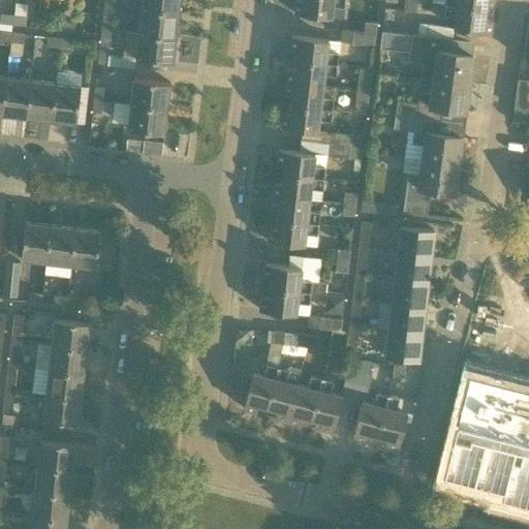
[(142,0),(142,7),(179,12),(180,0),(142,0)]
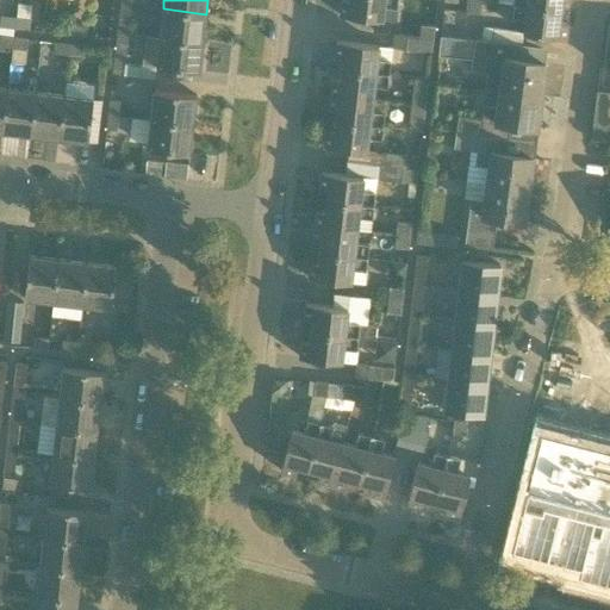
[(349,0),(349,1),(343,0),(341,0),(340,14),(383,20),(384,7),(396,8),(396,0),(349,0)]
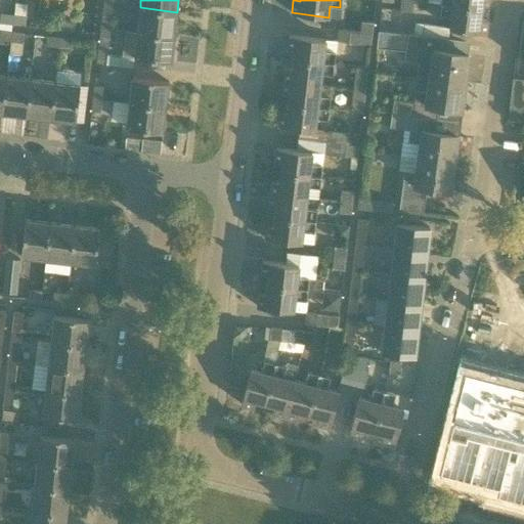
[(411,12),(412,0),(408,0),(400,0),(399,10),(411,12)]
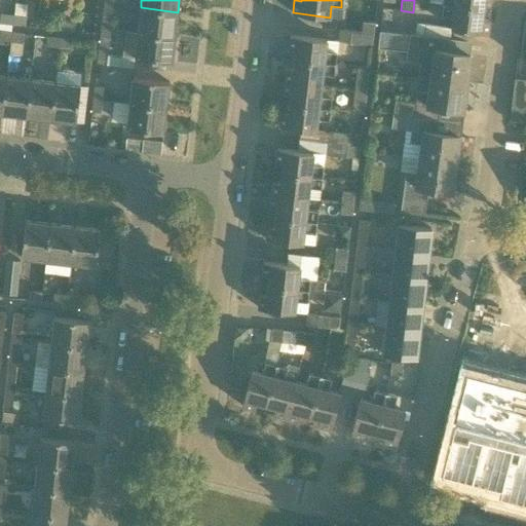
[(442,0),(443,4),(483,8),(484,0),(442,0)]
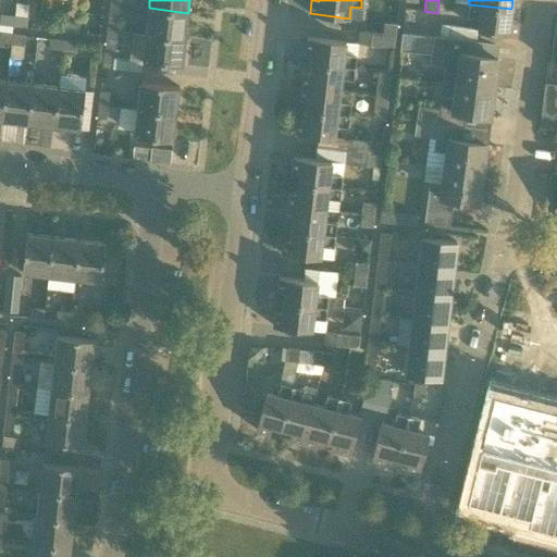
[(477,31),(478,31),(494,32),(516,35),(518,21),(510,20),(511,9),(469,4),(467,16),(479,17),(477,29),(477,31)]
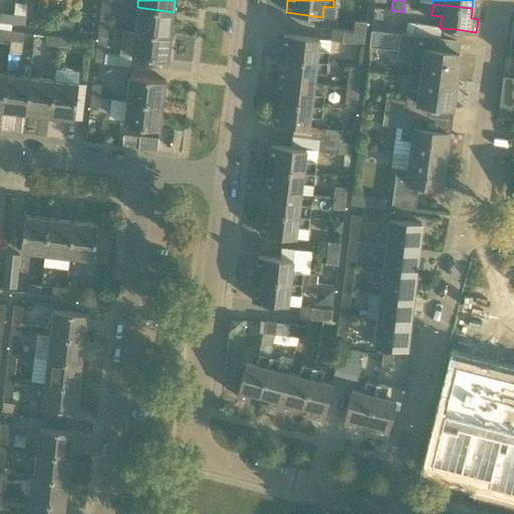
[(138,7),(135,31),(171,35),(174,12),(138,7)]
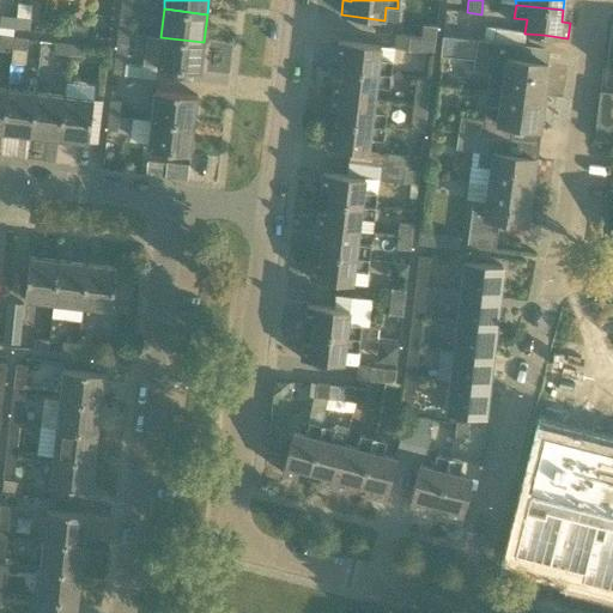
[(0,18),(0,28),(13,29),(16,17),(0,16),(0,18)]
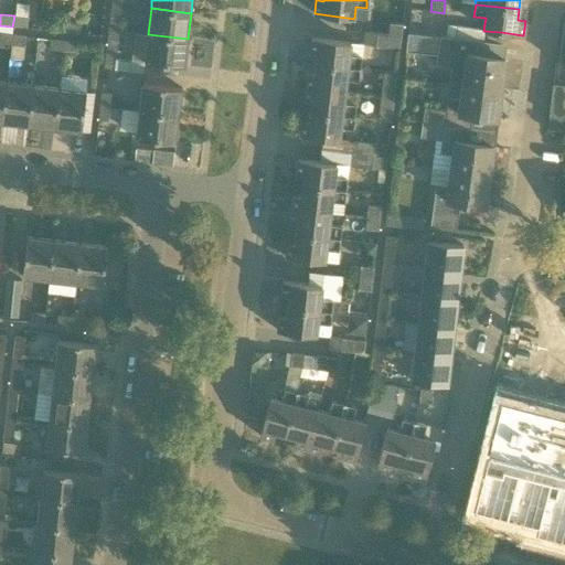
[(29,18),(14,16),(12,27),(13,28),(28,29),(29,18)]
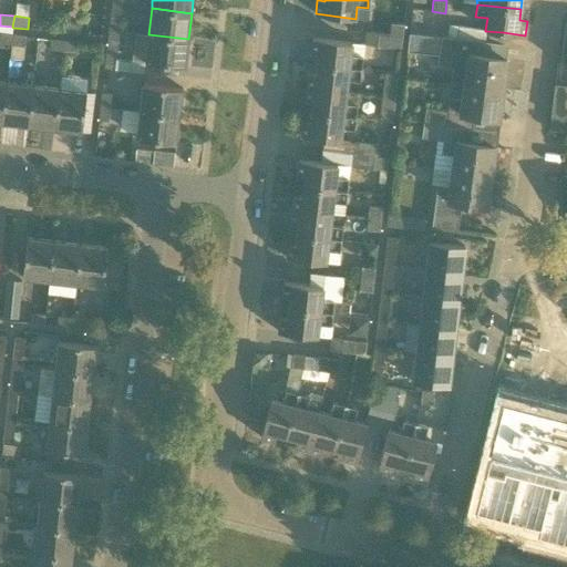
[(109,30),(119,31),(121,17),(111,16),(109,30)]
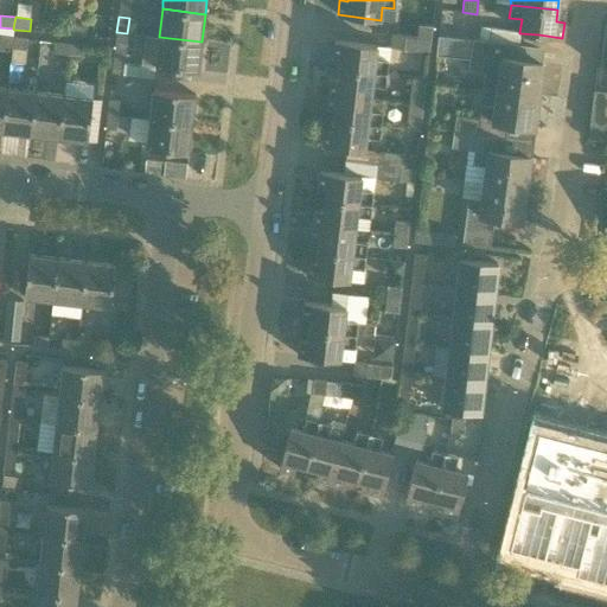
[(70,36),(71,24),(57,21),(56,33),(70,36)]
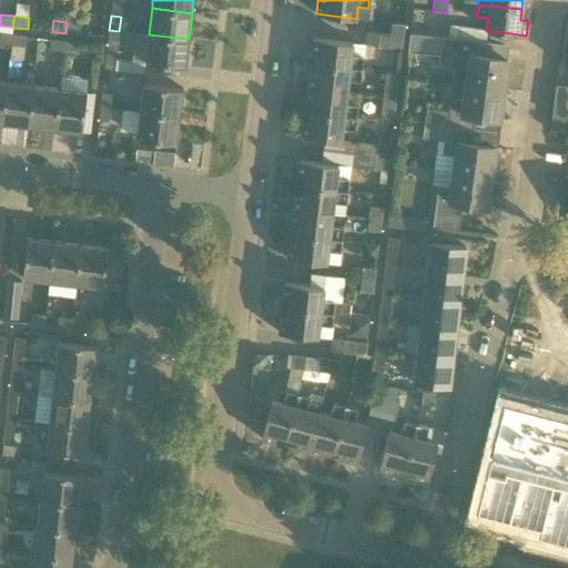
[(81,24),(67,22),(66,33),(80,34),(81,24)]
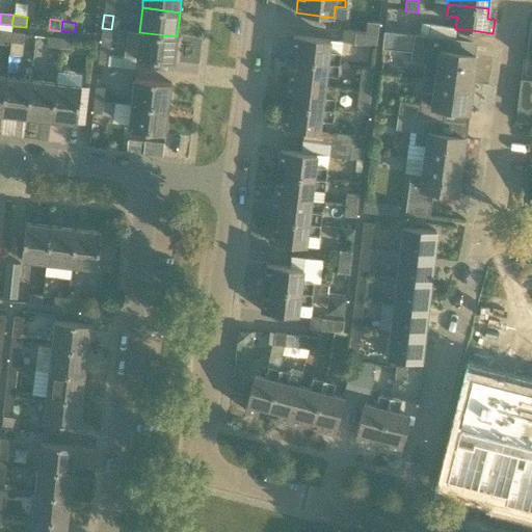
[(365,32),(378,34),(379,23),(367,21),(365,32)]
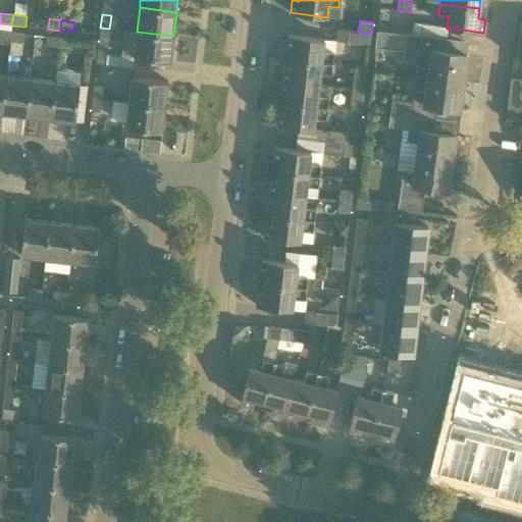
[(446,38),(448,29),(447,29),(447,28),(413,22),(412,35),(421,36),(444,39),(446,39),(446,38)]
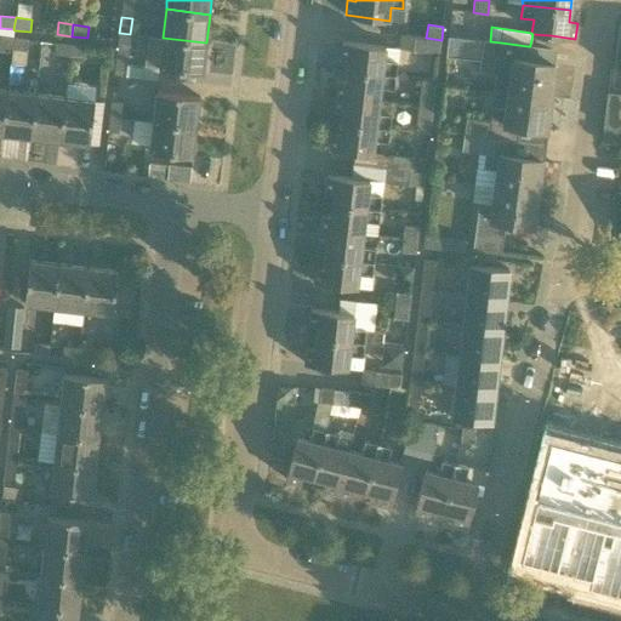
[(126,63),(130,34),(119,33),(114,75),(157,80),(158,67),(126,63)]
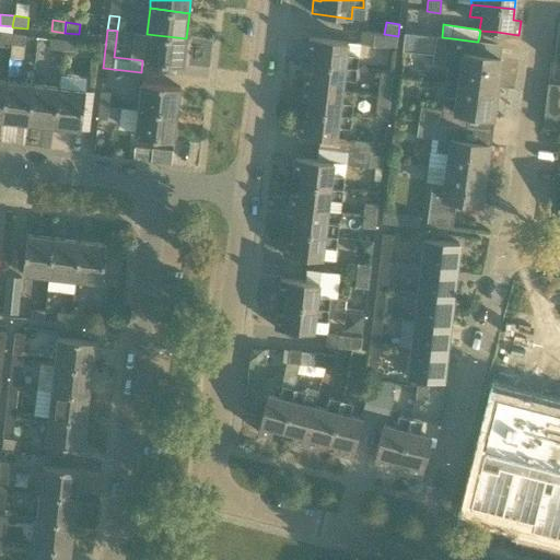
[(398,36),(384,34),(362,31),(360,44),(396,49),(398,36)]
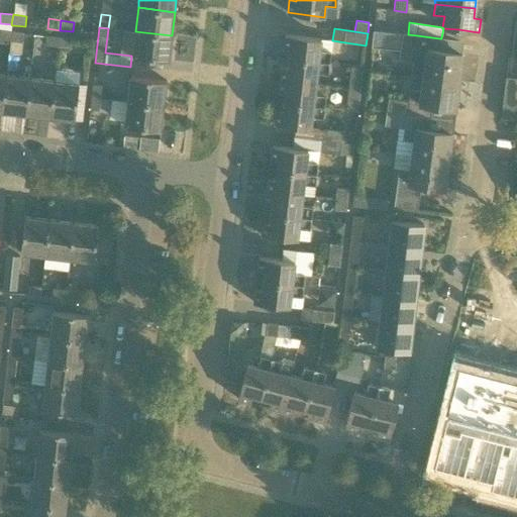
[(0,29),(0,38),(10,40),(11,31),(0,29)]
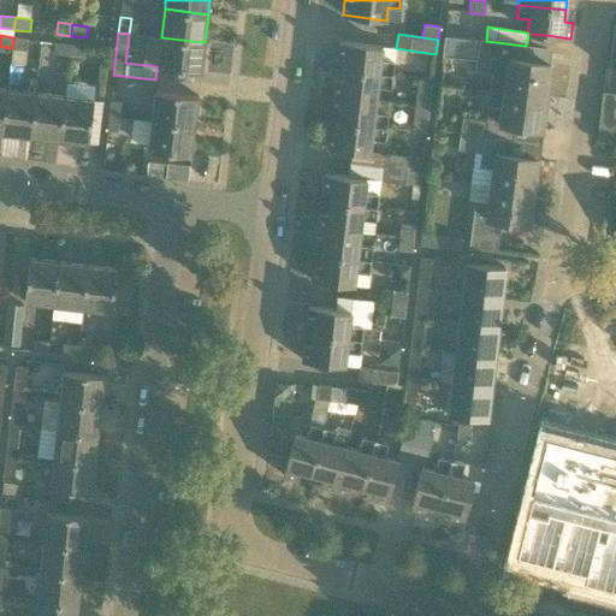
[(13,37),(12,48),(27,49),(28,40),(13,37)]
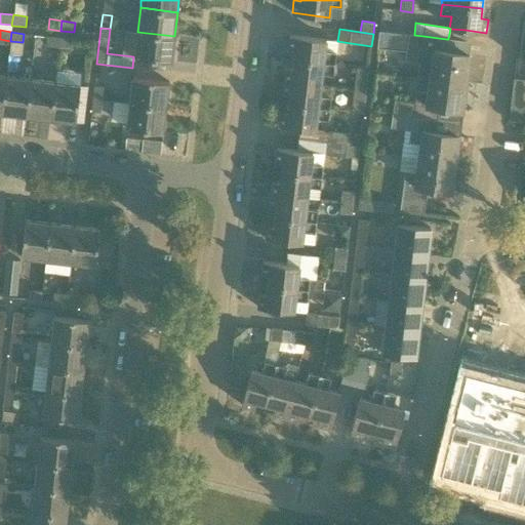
[(171,62),(174,36),(137,32),(134,57),(151,58),(171,62)]
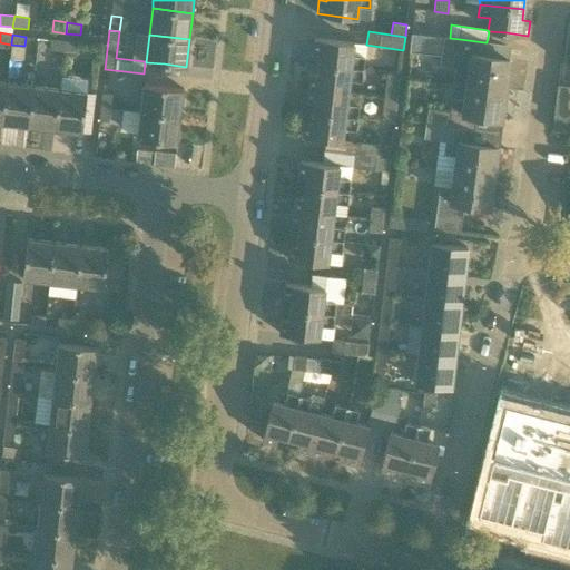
[(487,42),(484,42),(460,39),(450,38),(443,37),(440,65),(450,66),(446,81),(467,85),(465,85),(504,90),(509,59),(484,56),(487,42)]
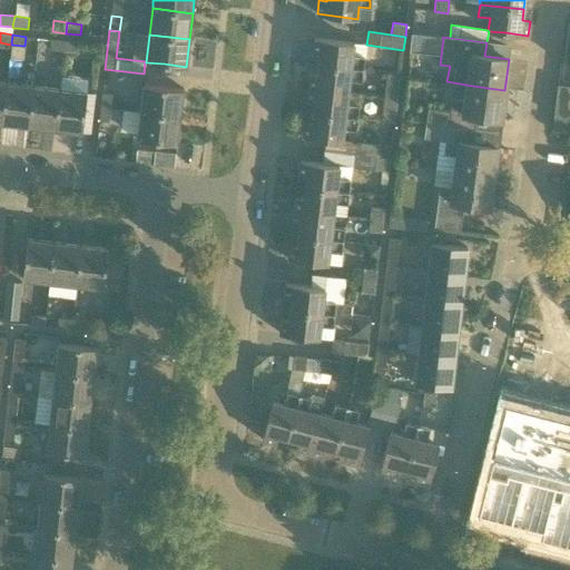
[(318,64),(362,69),(363,58),(365,58),(366,45),(355,42),(314,38),(313,52),(320,53),(318,64)]
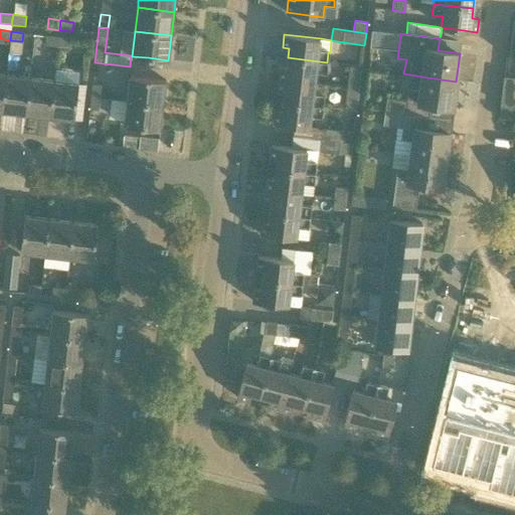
[(57,46),(58,37),(46,35),(45,44),(57,46)]
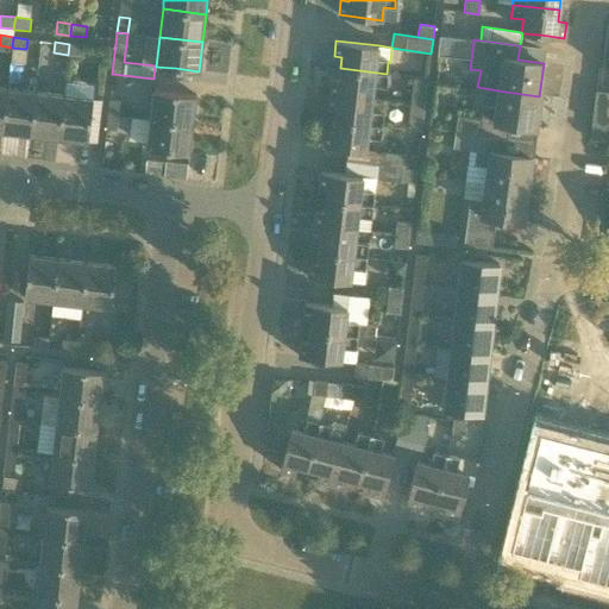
[(85,45),(69,44),(68,55),(83,56),(85,45)]
